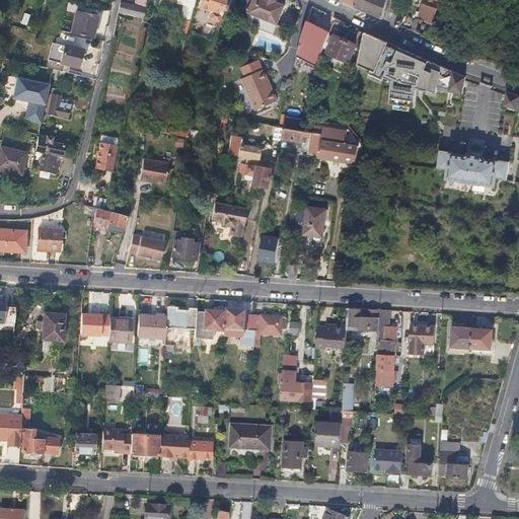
[(157,0),(155,15),(169,17),(172,3),(181,5),(178,19),(189,21),(189,19),(191,10),(194,0),(157,0)]
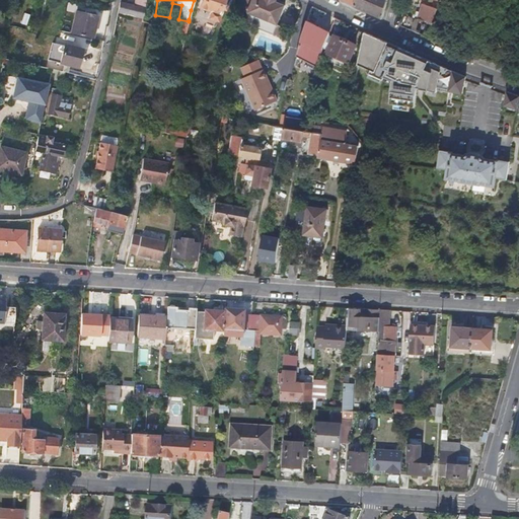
[(225,0),(200,0),(198,7),(210,11),(207,18),(217,22),(222,9),(225,10),(227,6),(224,4),(225,0)]
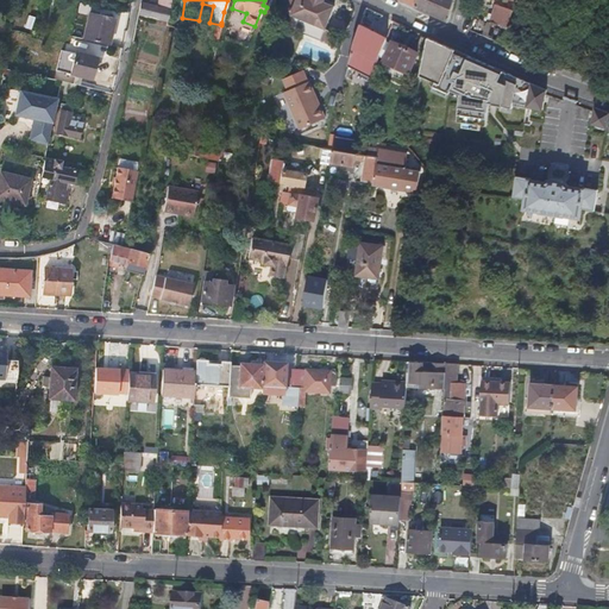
[(326,29),(336,6),(325,1),(325,0),(297,0),(293,14),(326,29)]
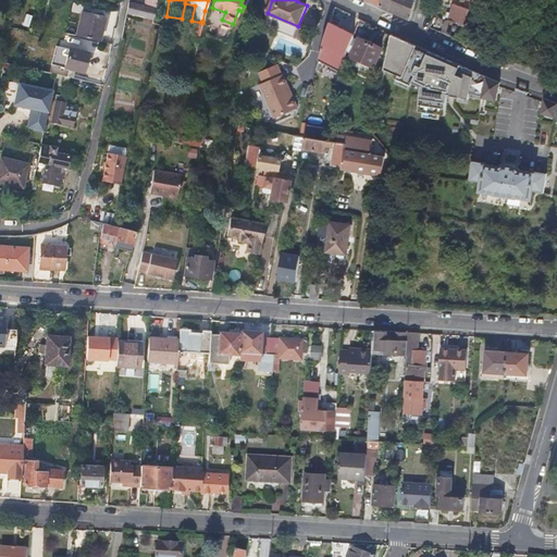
[(410,20),(415,0),(381,0),(380,5),(410,20)]
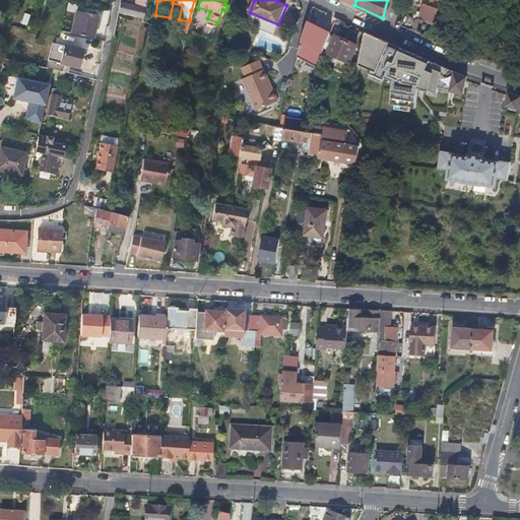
[(143,8),(120,1),(118,12),(141,18),(143,8)]
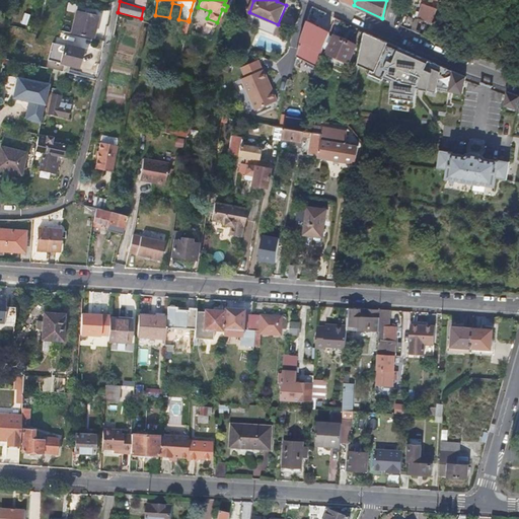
[(421,20),(433,23),(437,10),(422,5),(418,19),(421,20)]
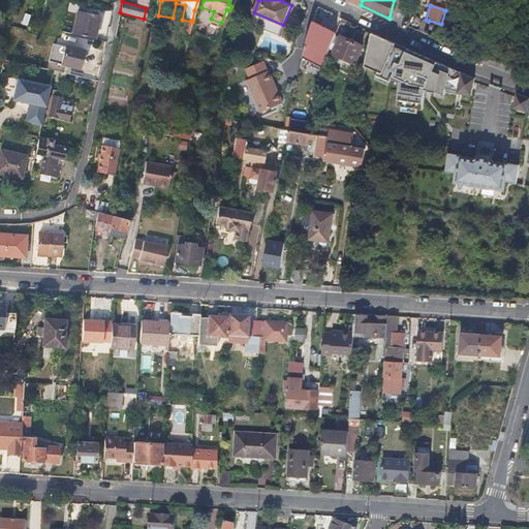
[(72,34),(94,38),(98,17),(78,12),(72,34)]
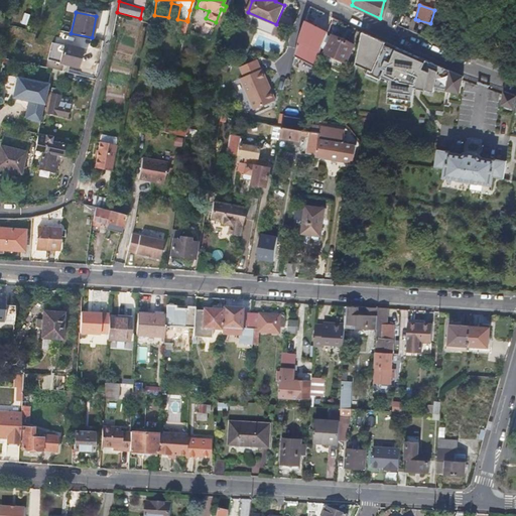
[(422,35),(426,37),(430,23),(418,20),(414,32),(422,35)]
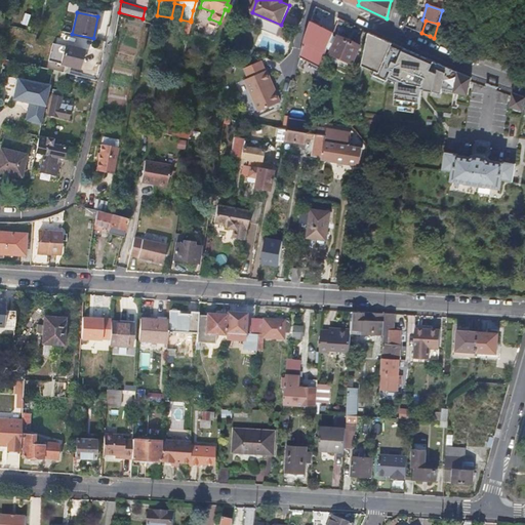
[(328,48),(334,34),(315,25),(308,38),(328,48)]
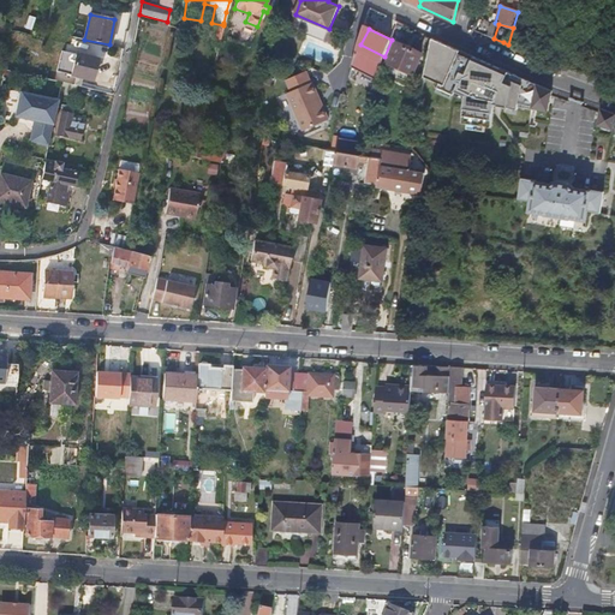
[(551,94),(553,89),(547,87),(530,81),(500,66),(479,58),(433,39),(423,71),(437,78),(435,83),(452,90),(453,87),(463,91),(458,120),(470,121),(488,124),(491,113),(494,103),(514,107),(517,101),(535,106),(548,109),(551,94)]
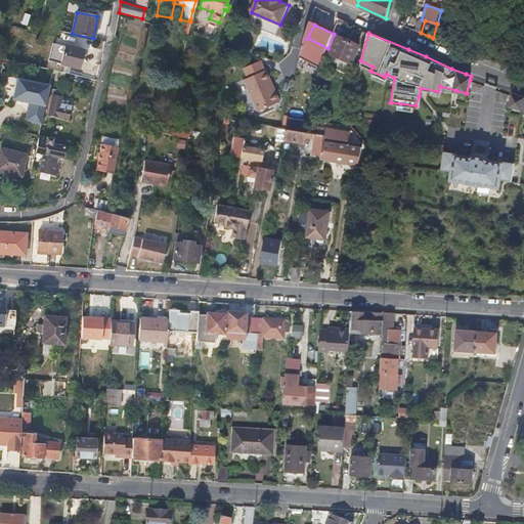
[(360,44),(340,34),(331,50),(352,60),(360,44)]
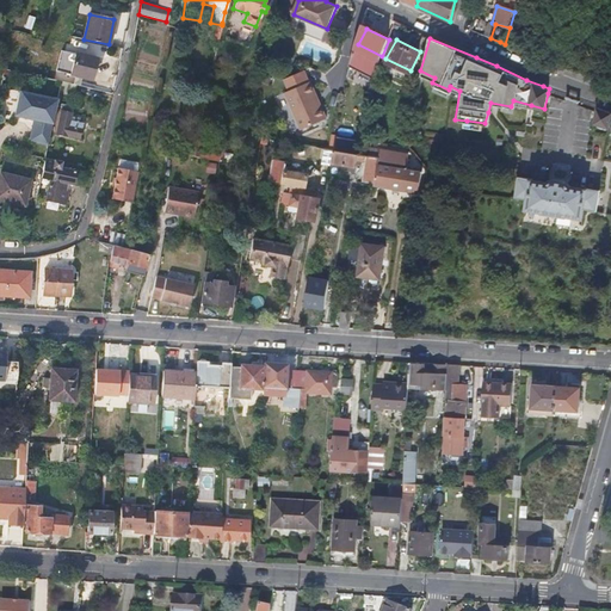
[(91,78),(96,56),(76,53),(72,74),(91,78)]
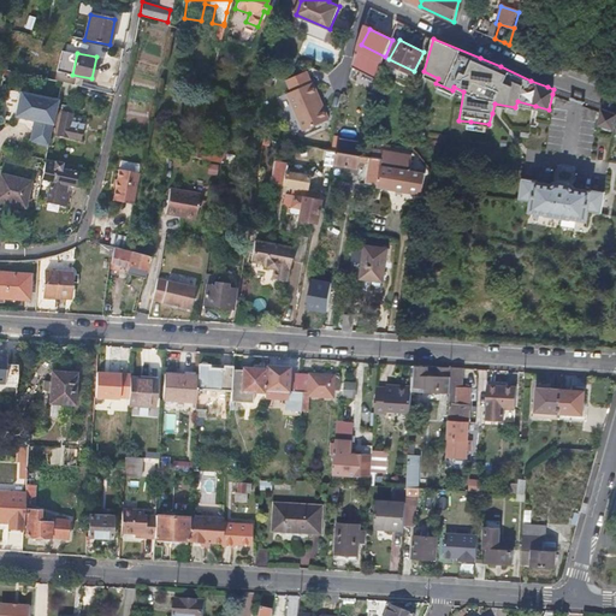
[(329,119),(323,105),(320,107),(317,96),(319,95),(313,81),(288,93),(303,130),(329,119)]
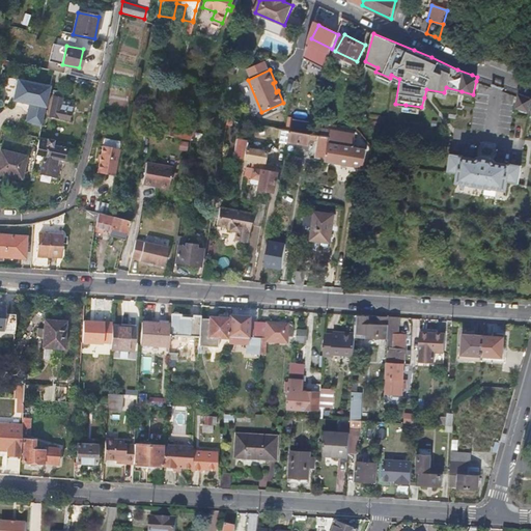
[(64,81),(66,74),(54,71),(52,78),(64,81)]
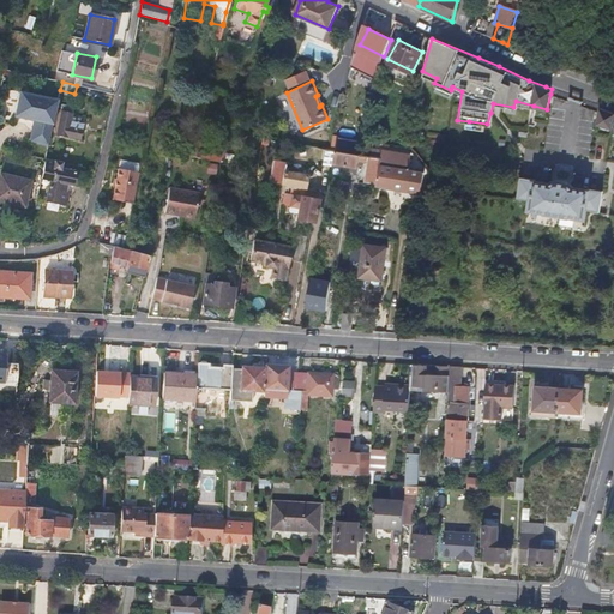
[(29,142),(48,146),(49,138),(58,100),(20,91),(14,116),(34,120),(42,122),(40,128),(32,127),(29,142)]
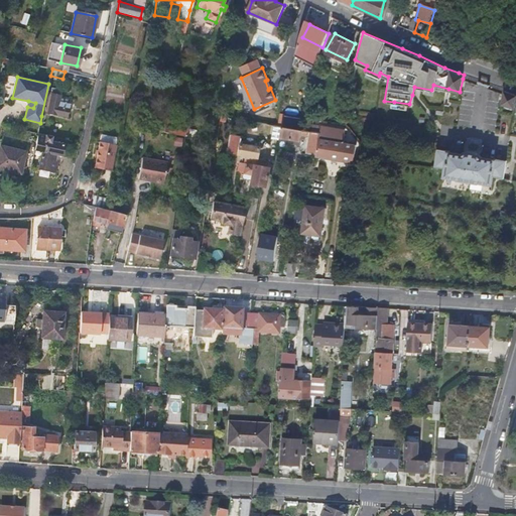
[(109,79),(107,88),(121,90),(123,80),(109,79)]
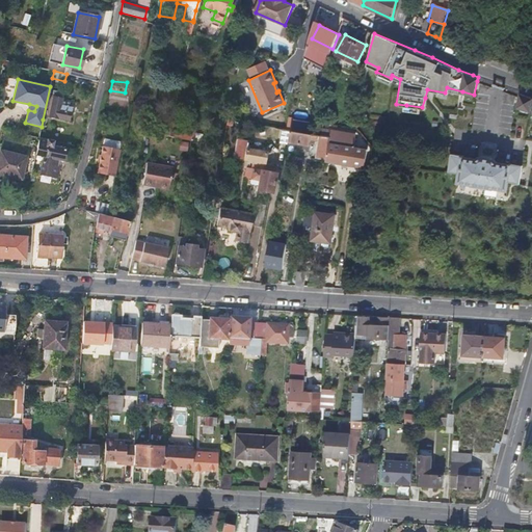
[(531,97),(521,92),(520,98),(516,106),(530,109),(531,108),(531,109),(531,97)]
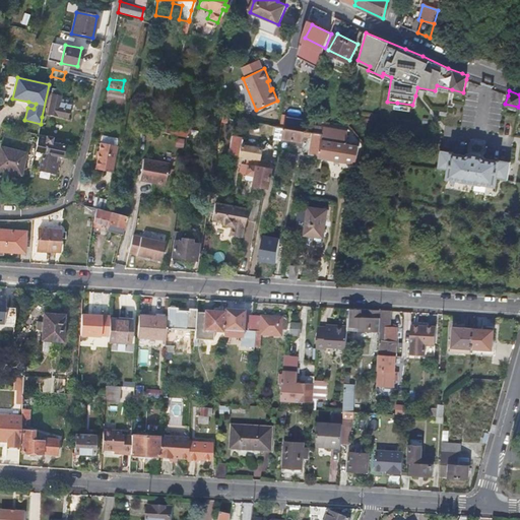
[(67,119),(70,106),(61,103),(62,99),(53,96),(48,115),(67,119)]
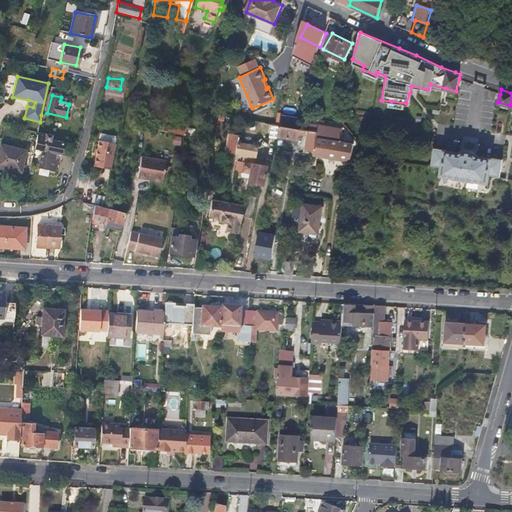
[(183,135),(189,123),(163,118),(160,131),(183,135)]
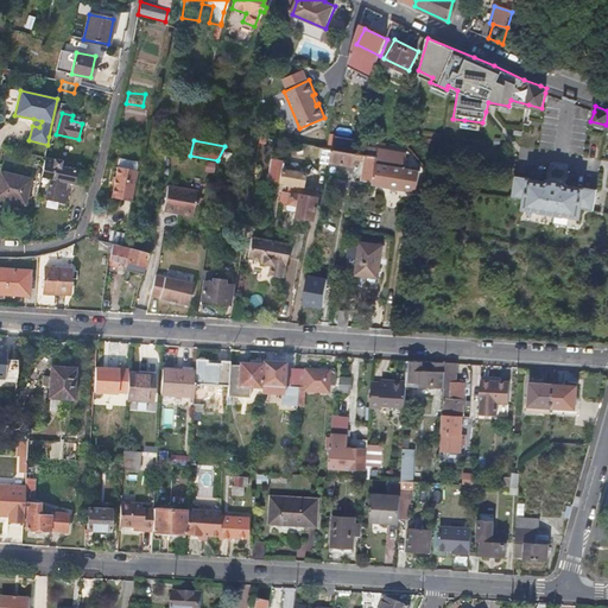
[(371,154),(367,183),(413,190),(416,169),(398,165),(400,150),(372,145),(371,154)]
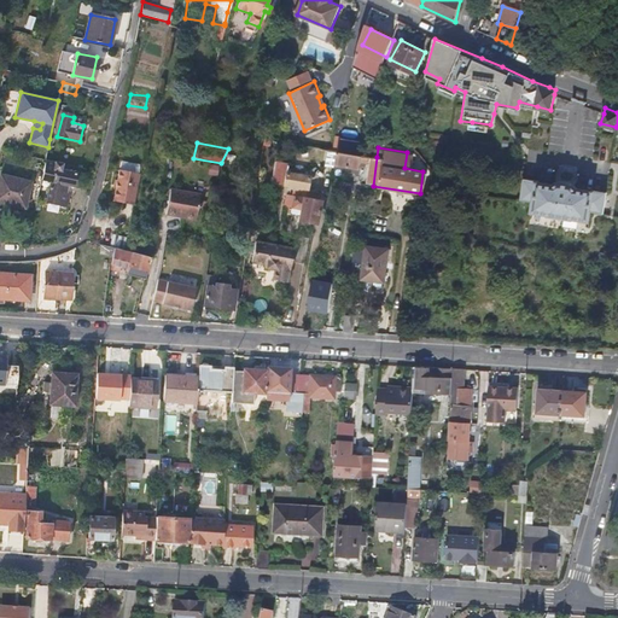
[(334,150),(331,150),(330,161),(355,164),(356,158),(362,158),(362,155),(354,153),(334,150)]
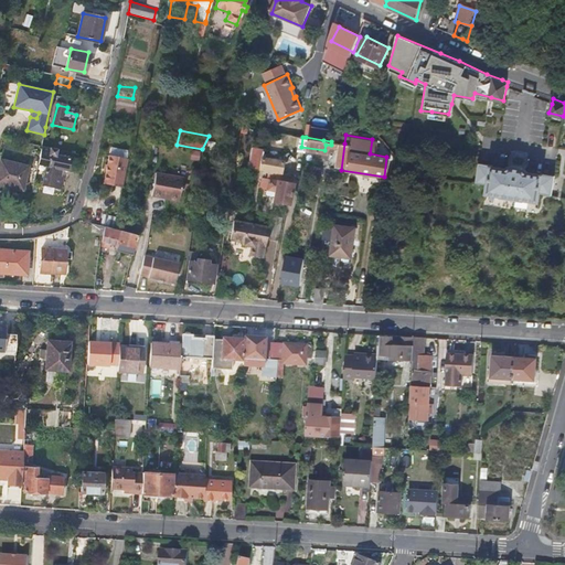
[(38,162),(35,176),(43,177),(39,194),(63,200),(65,190),(56,187),(60,173),(65,173),(68,158),(56,155),(57,149),(42,146),(38,162)]
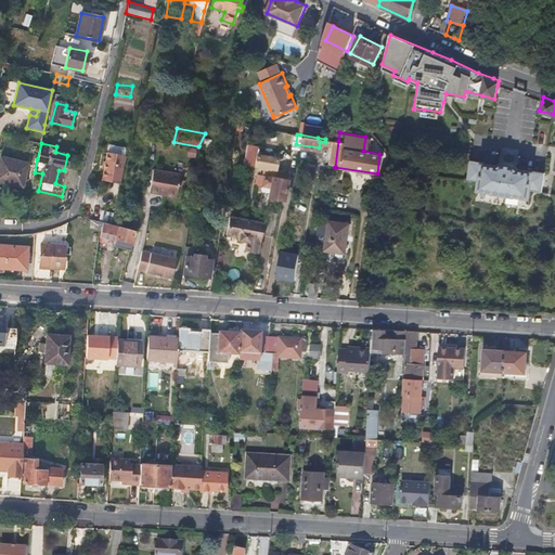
[(189,147),(188,157),(197,158),(198,147),(189,147)]
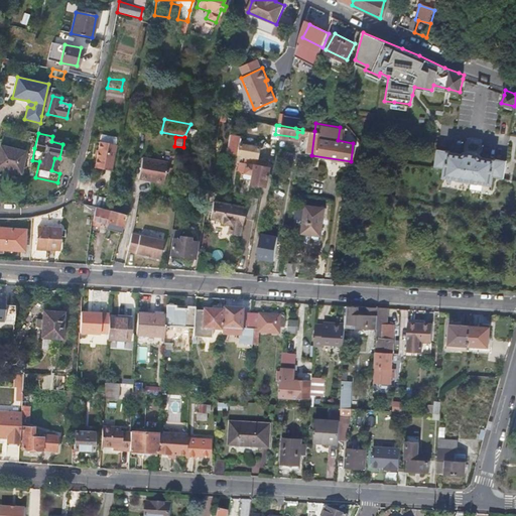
[(111,168),(115,145),(98,141),(92,167),(101,168),(102,166),(111,168)]
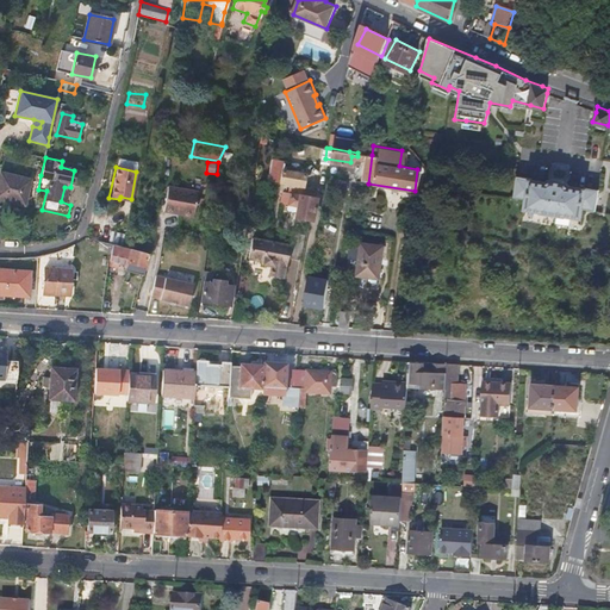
[(303,174),(291,172),(284,170),(282,170),(281,182),(302,185),(303,174)]
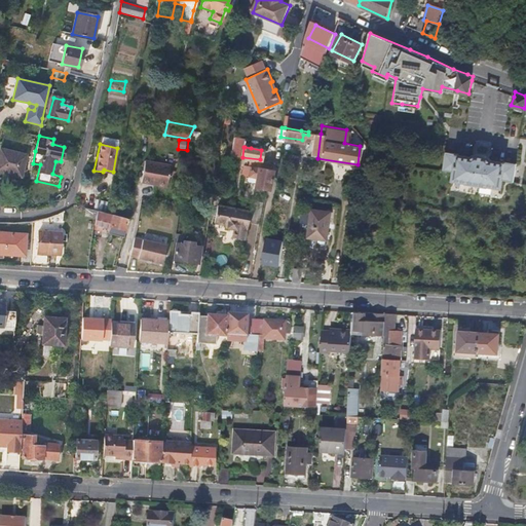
[(26,155),(0,149),(0,173),(21,177),(26,155)]
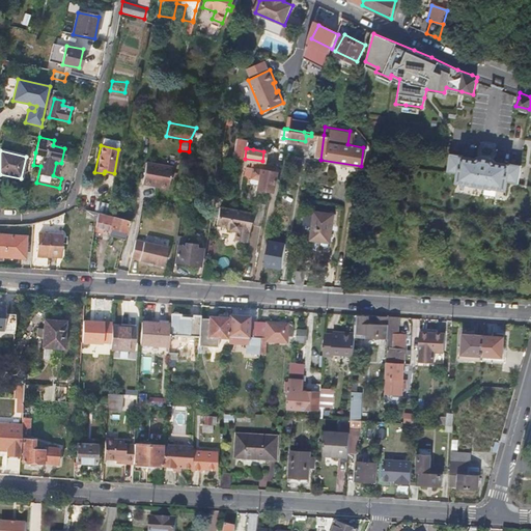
[(456,171),(454,179),(473,183),(473,185),(491,188),(492,186),(504,188),(505,179),(518,182),(521,164),(508,162),(508,164),(496,161),(496,160),(487,158),(477,157),(476,159),(464,156),(464,155),(451,152),(448,169),(456,171)]
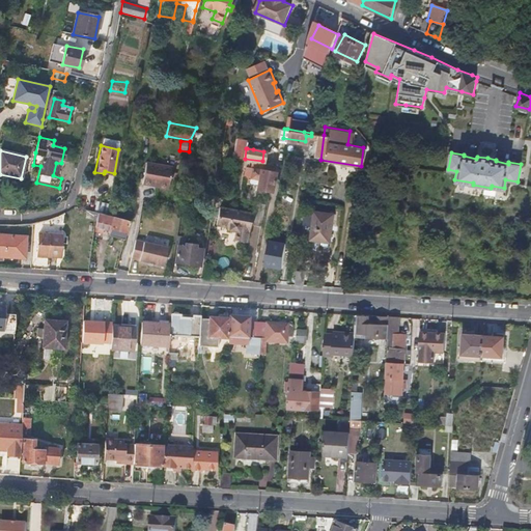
[(157,187),(158,187),(161,164),(145,161),(141,184),(150,186),(150,184),(157,185),(157,187)]
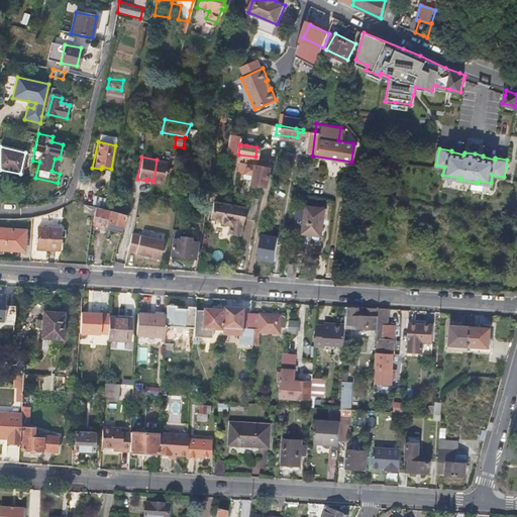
[(262,162),(244,159),(243,165),(238,164),(236,174),(248,176),(247,184),(261,187),(264,165),(262,162)]
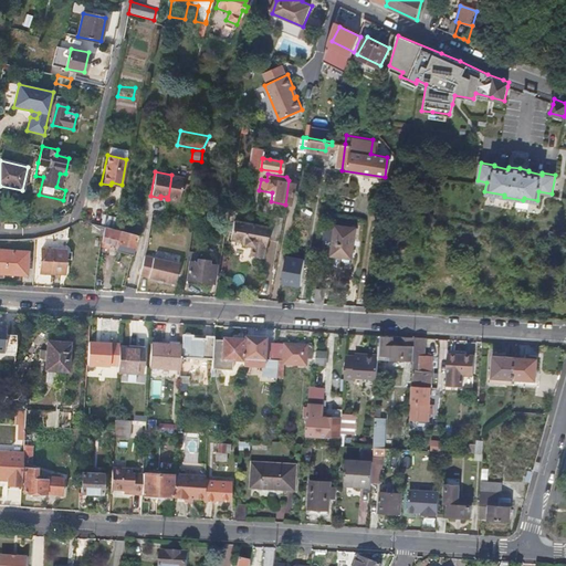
[(171,175),(168,199),(177,201),(181,177),(171,175)]
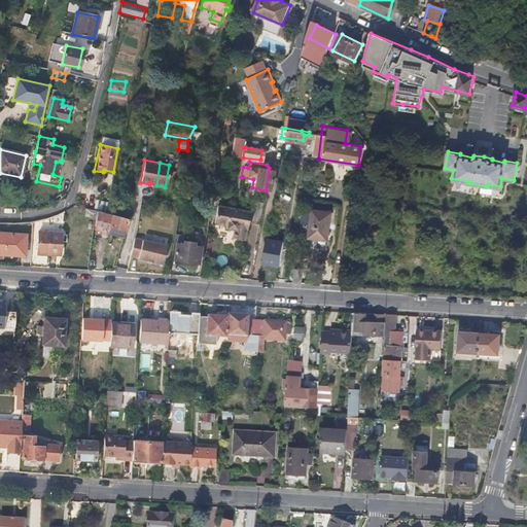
[(209,184),(189,181),(188,190),(208,194),(209,184)]
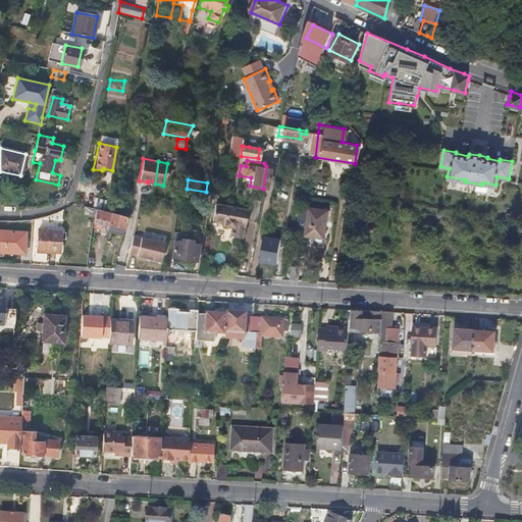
[(249,200),(248,209),(246,221),(257,223),(260,202),(249,200)]
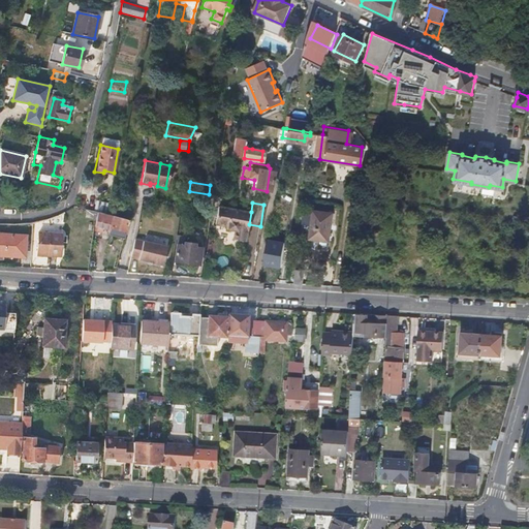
[(249,224),(251,212),(218,207),(215,225),(227,227),(227,230),(235,231),(234,242),(245,244),(247,231),(248,231),(249,224)]
